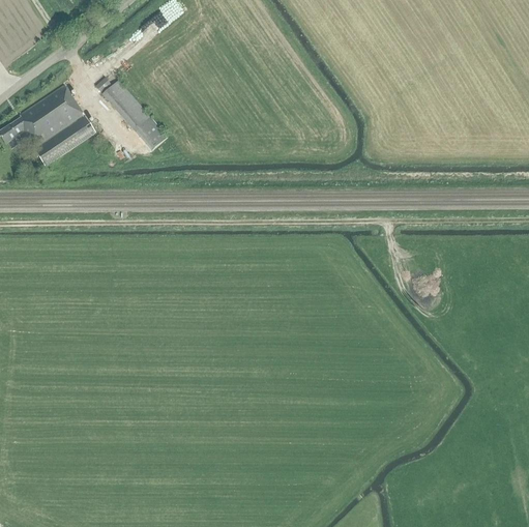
[(110,83),(104,76),(94,84),(99,91),(110,83)]
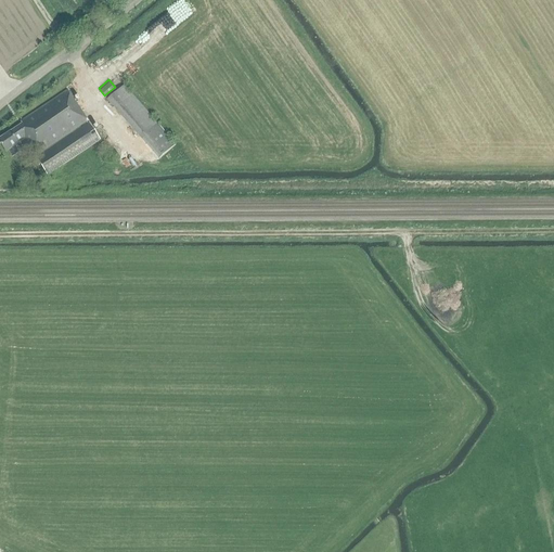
[(123,82),(105,98),(157,156),(175,141),(123,82)]
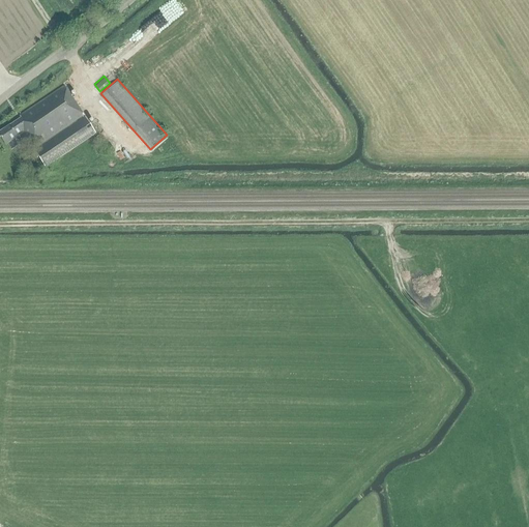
[(52,177),(103,143),(62,83),(18,113),(20,115),(0,127),(0,136),(4,142),(22,130),(52,177)]
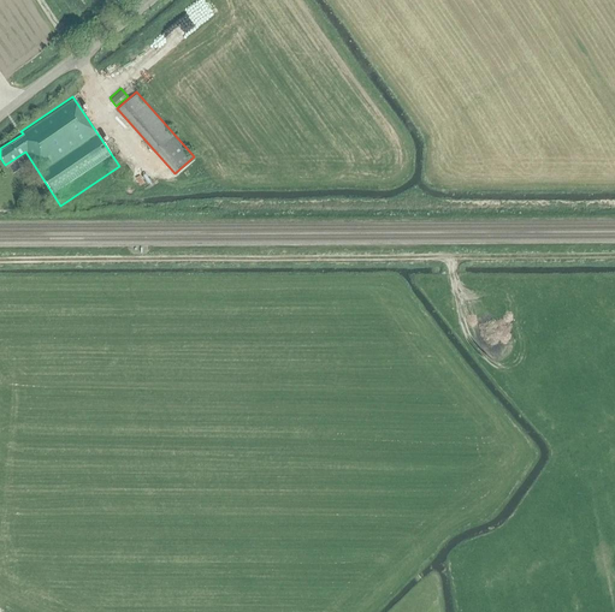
[(31,180),(24,184),(30,195),(39,191),(31,180)]
